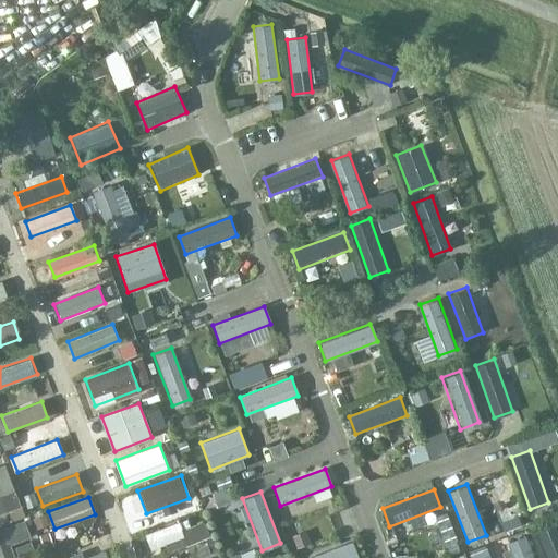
[(537,530),(547,557),(557,557),(557,530),(555,523),(537,530)]
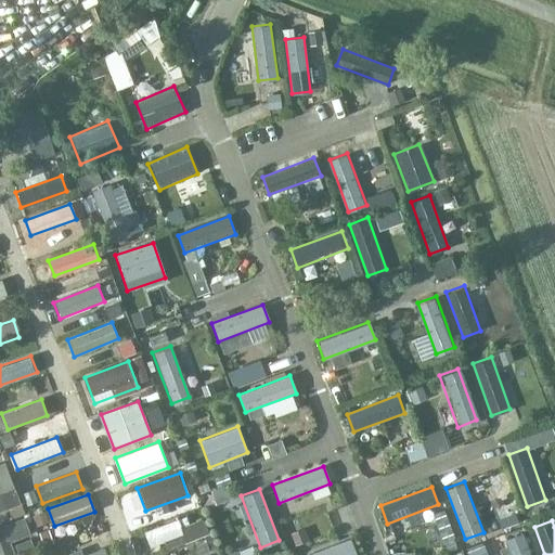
[(504,539),(510,554),(530,554),(523,532),(504,539)]
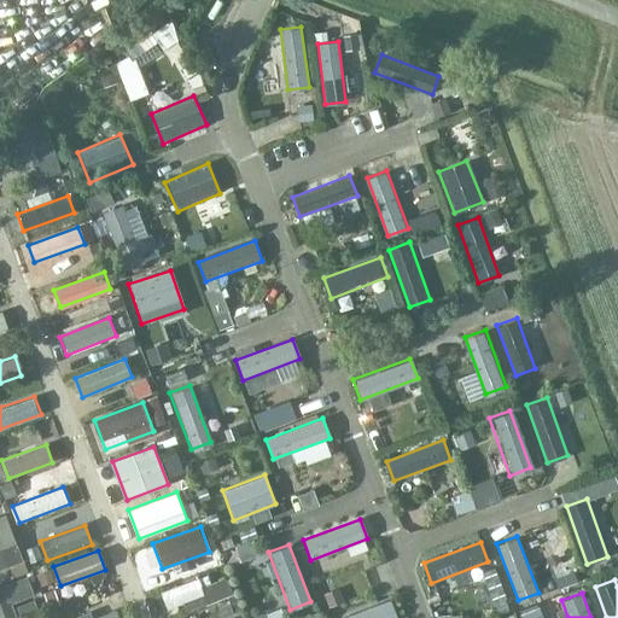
[(336,617),(397,617),(390,599),(336,617)]
